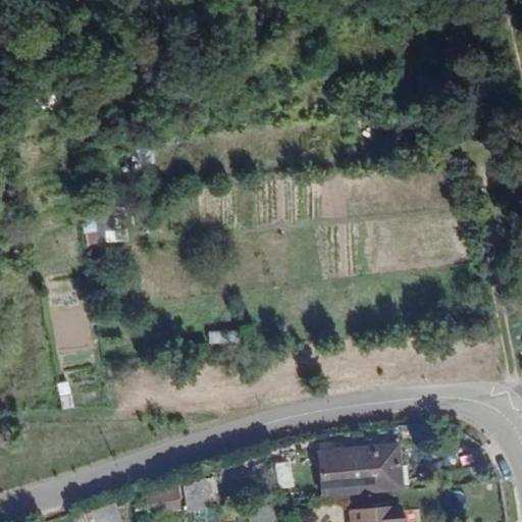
[(156,162),(155,145),(138,146),(138,162),(156,162)]
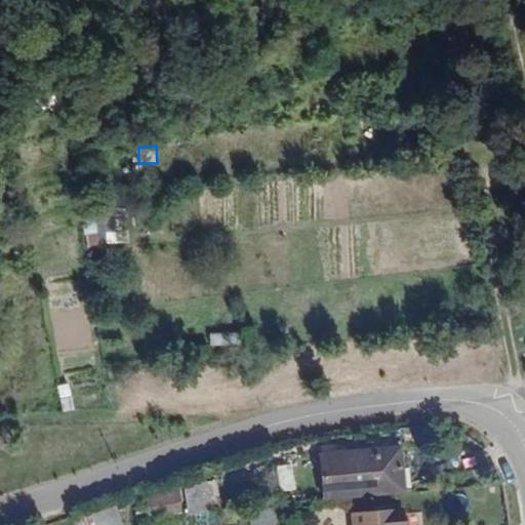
[(85,220),(86,243),(128,241),(128,219),(85,220)]
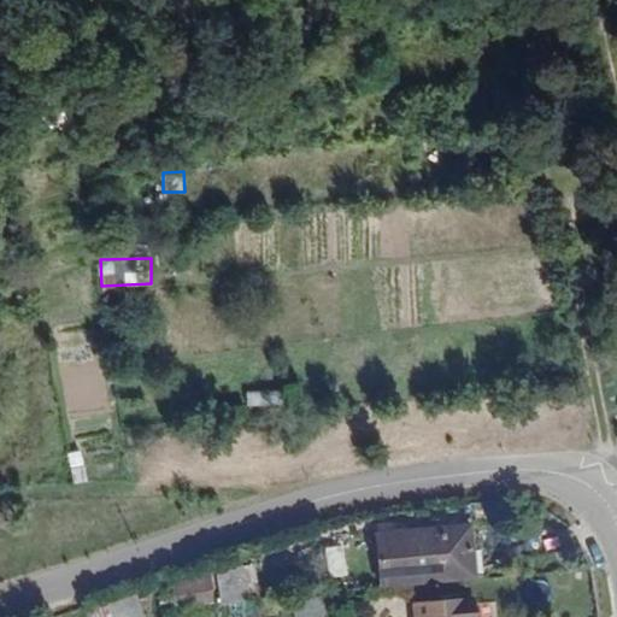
[(75,481),(88,477),(81,448),(68,451),(75,481)]
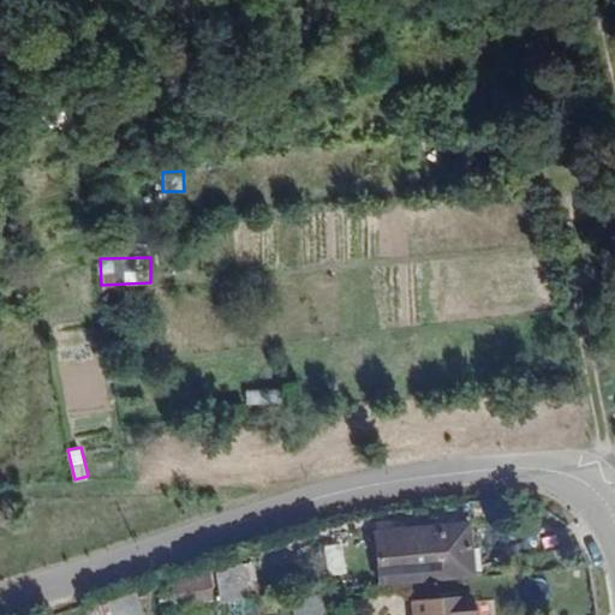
[(424,579),(489,573),(485,523),(421,529),(424,579)]
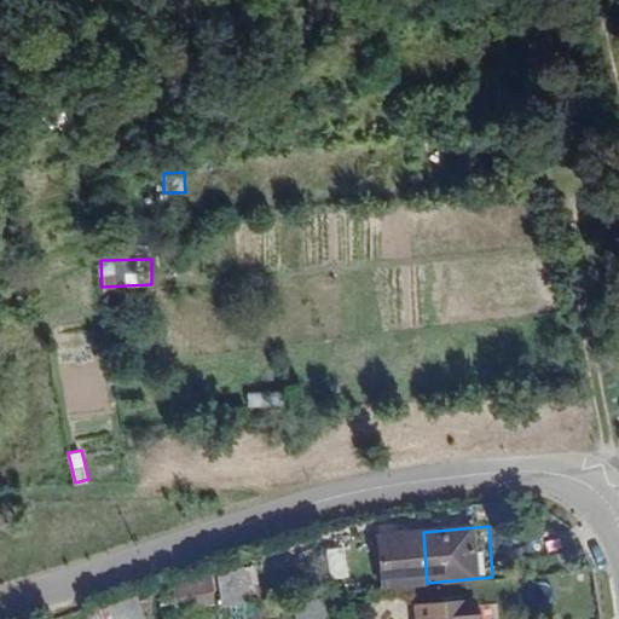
[(223,603),(259,602),(258,567),(221,568),(223,603)]
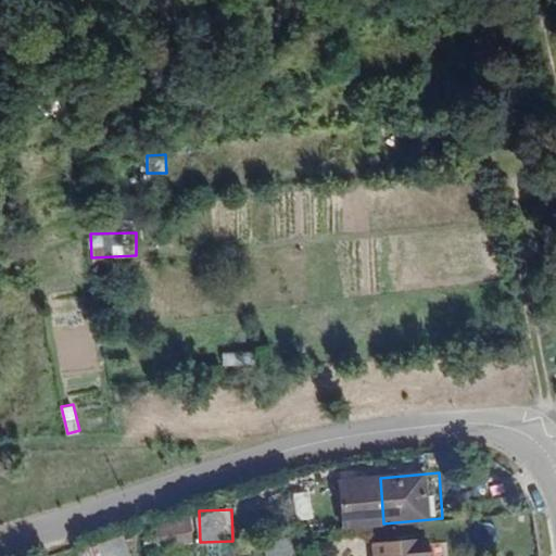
[(161,519),(162,543),(198,541),(196,515),(161,519)]
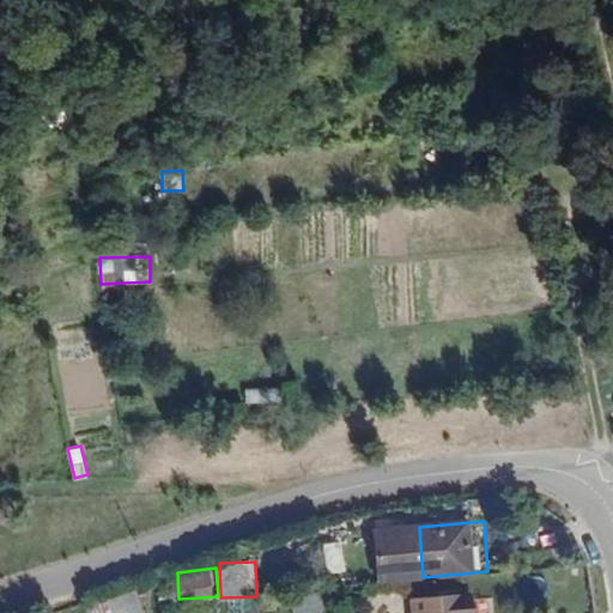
[(145,612),(137,587),(89,602),(91,612),(145,612)]
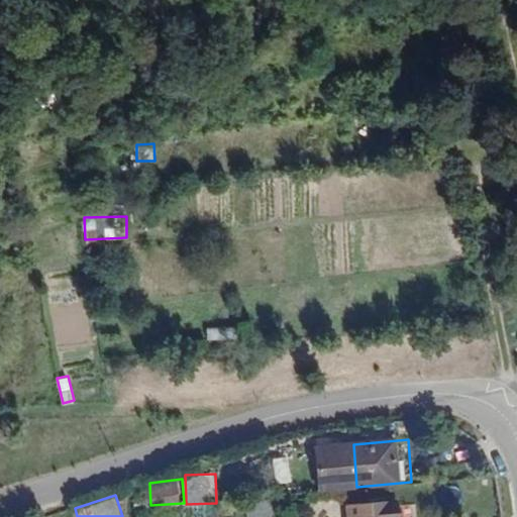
[(250,501),(248,516),(267,516),(269,503),(250,501)]
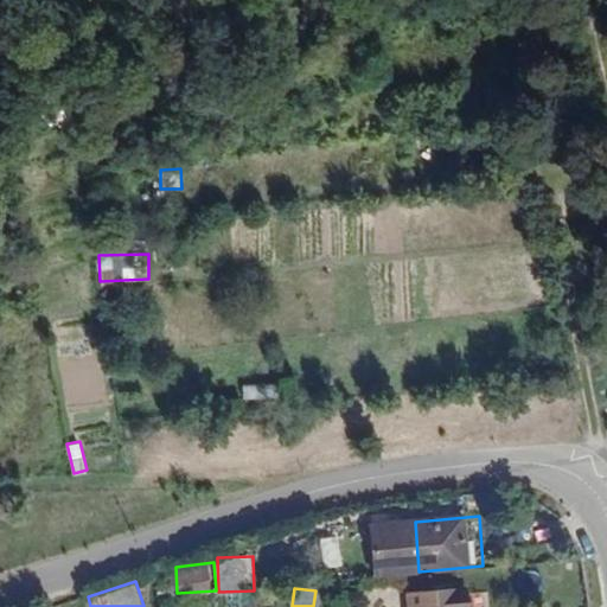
[(478,606),(478,589),(422,594),(422,606),(478,606)]
